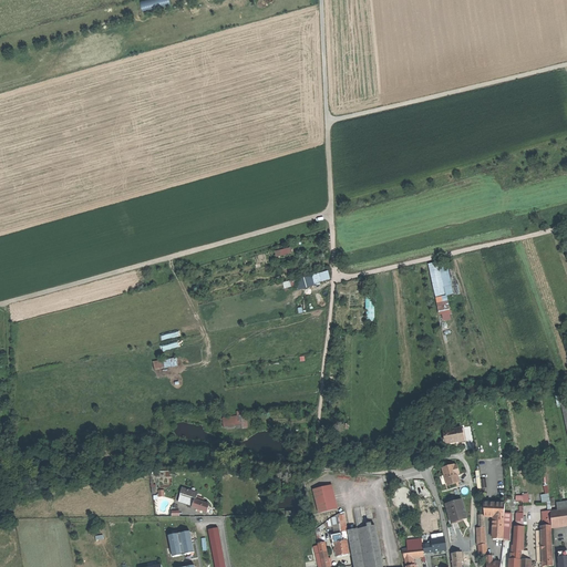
[(450,295),(456,294),(451,265),(440,266),(440,261),(431,263),(440,315),(443,313),(444,320),(454,319),(450,295)]
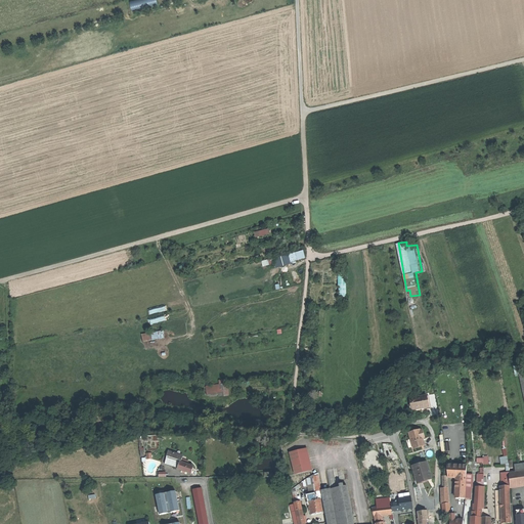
[(299,259),(307,257),(305,250),(297,252),(299,259)]
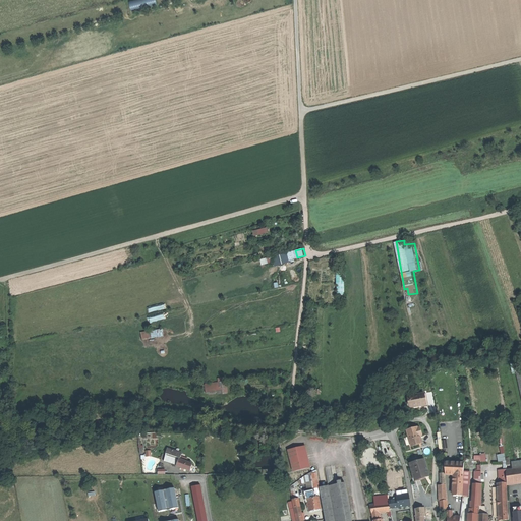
[(274,255),(275,266),(290,263),(288,253),(274,255)]
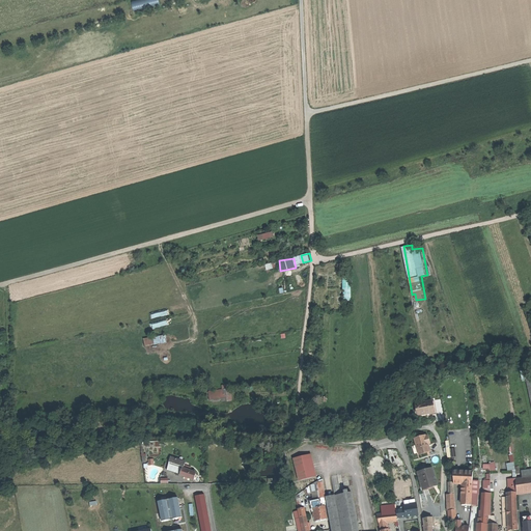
[(168,342),(167,335),(144,337),(145,345),(168,342)]
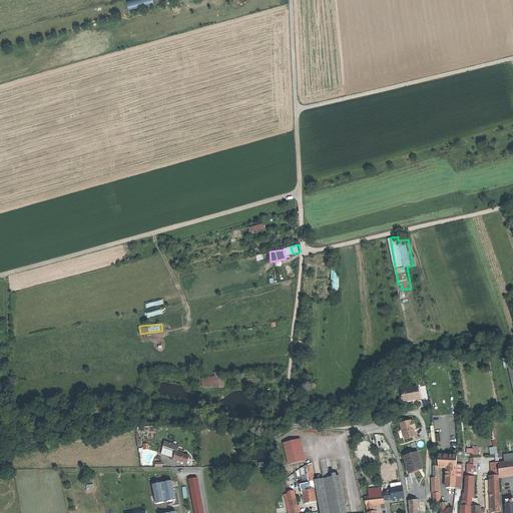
[(418,388),(402,391),(403,396),(404,401),(404,402),(414,400),(420,399),(418,388)]
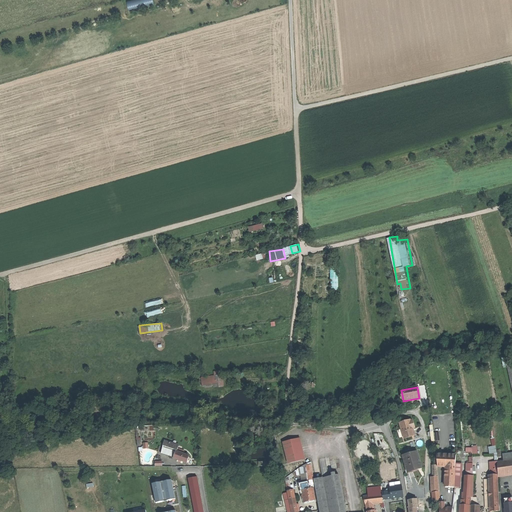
[(410,421),(400,424),(404,438),(415,435),(413,428),(415,427),(414,424),(413,421),(411,422),(410,421)]
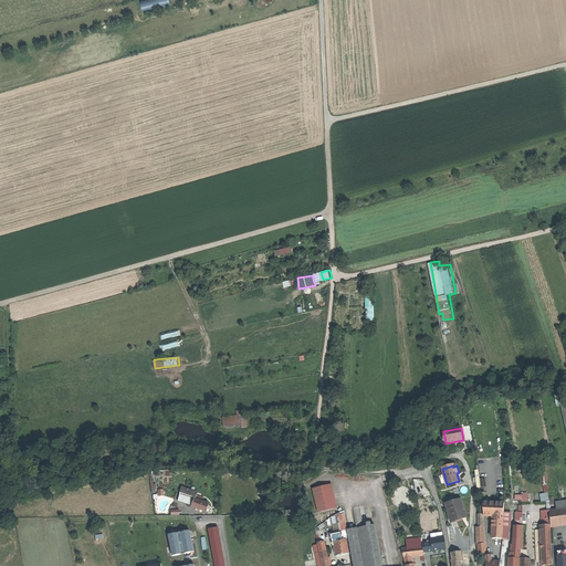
[(329,485),(313,490),(318,513),(335,509),(329,485)]
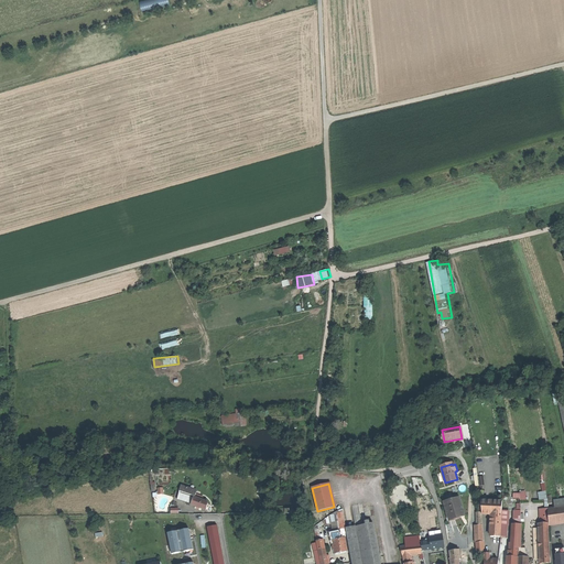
[(197,490),(181,486),(180,491),(195,497),(197,490)]
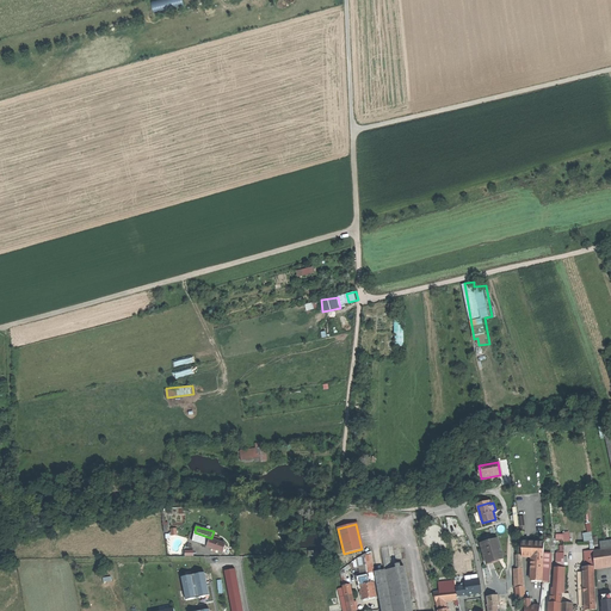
[(211,538),(195,532),(193,542),(208,547),(210,539),(211,539),(211,538)]
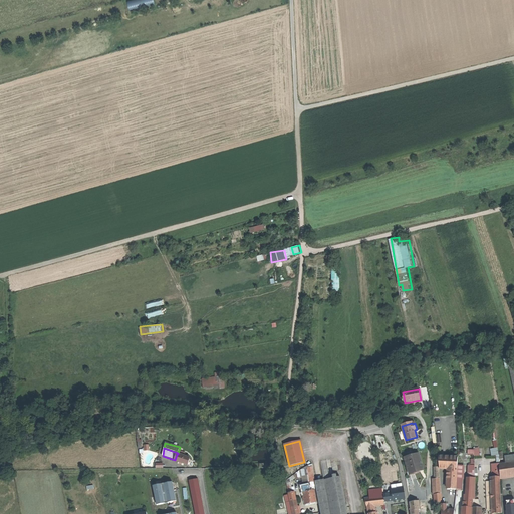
[(185,456),(178,454),(177,454),(175,460),(188,465),(190,458),(185,456)]
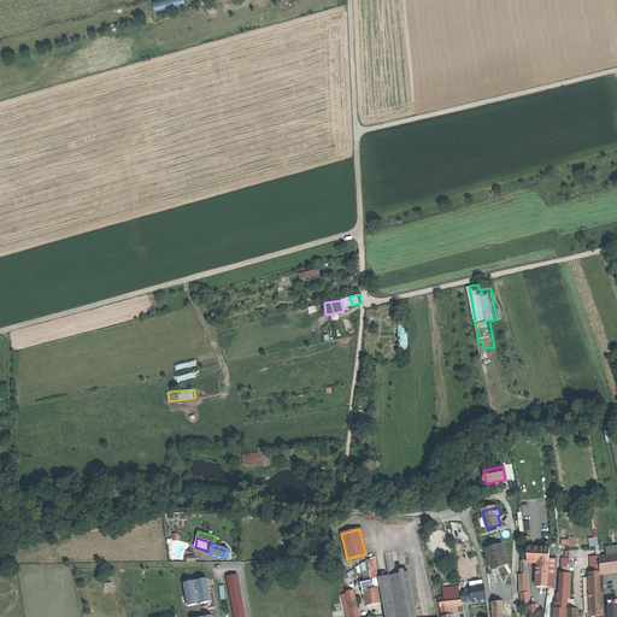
[(503,546),(486,550),(491,568),(500,565),(507,564),(503,546)]
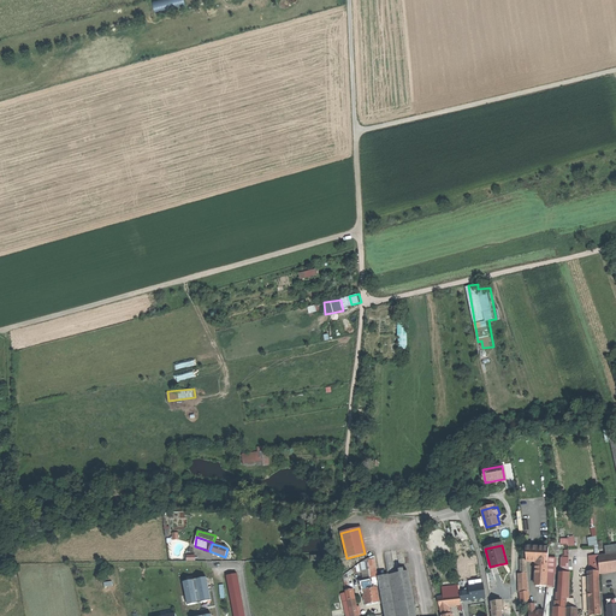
[(548,574),(549,549),(525,548),(526,562),(537,562),(539,562),(539,566),(537,566),(535,576),(537,578),(537,586),(546,587),(548,574)]
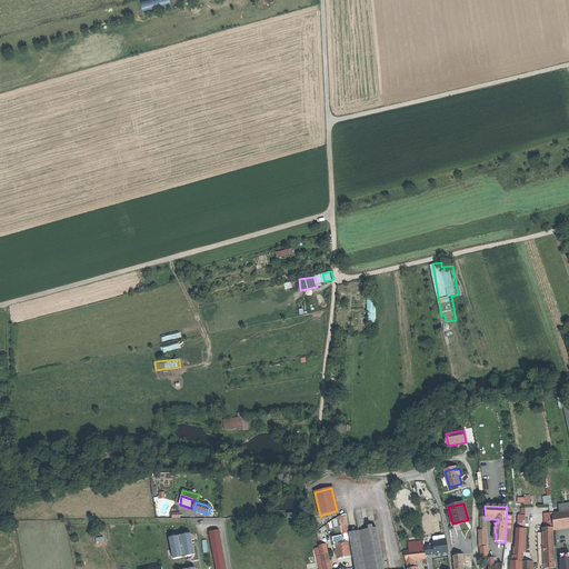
[(361,510),(355,511),(359,532),(366,531),(361,510)]
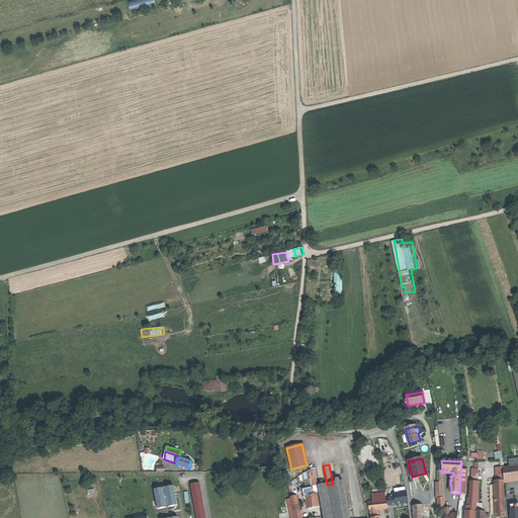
[(471,481),(469,512),(466,511),(465,517),(473,517),(476,504),(477,483),(478,483),(478,465),(472,465),(472,469),(461,469),(460,483),(459,494),(463,494),(464,493),(466,481),(471,481)]
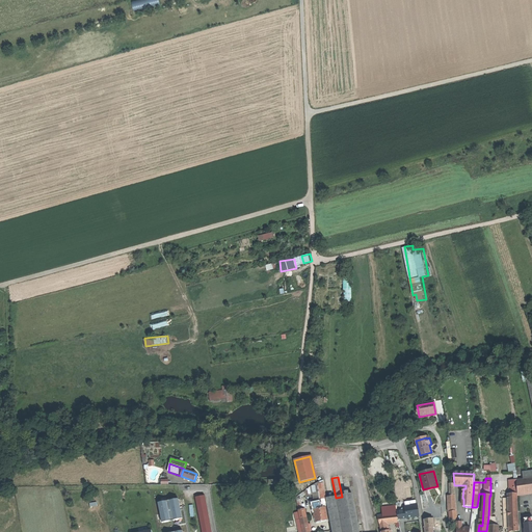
[(531,478),(517,480),(517,495),(526,494),(526,495),(531,494),(531,478)]
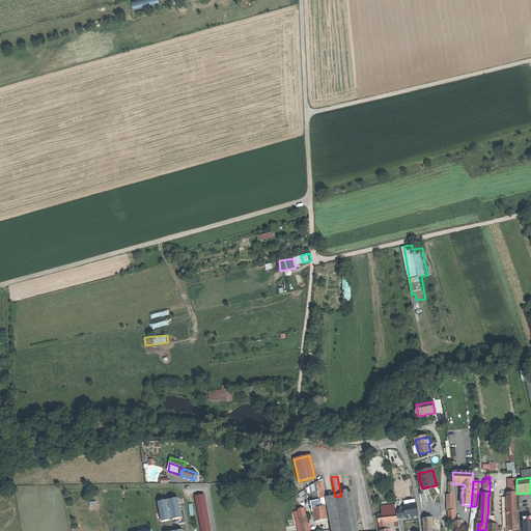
[(513,479),(508,480),(508,481),(508,494),(516,494),(516,479),(513,479)]
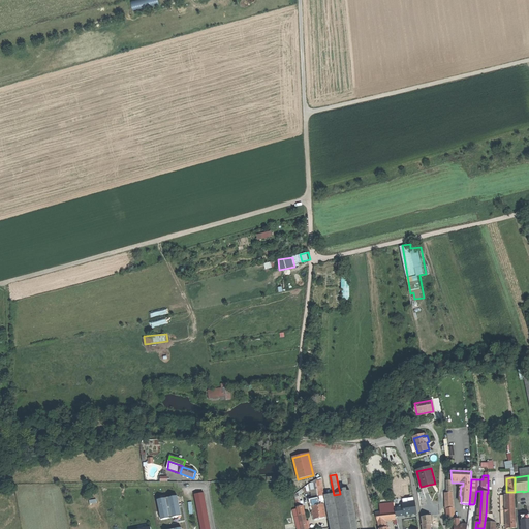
[(312,483),(305,488),(306,493),(313,491),(318,491),(317,480),(317,479),(312,483)]
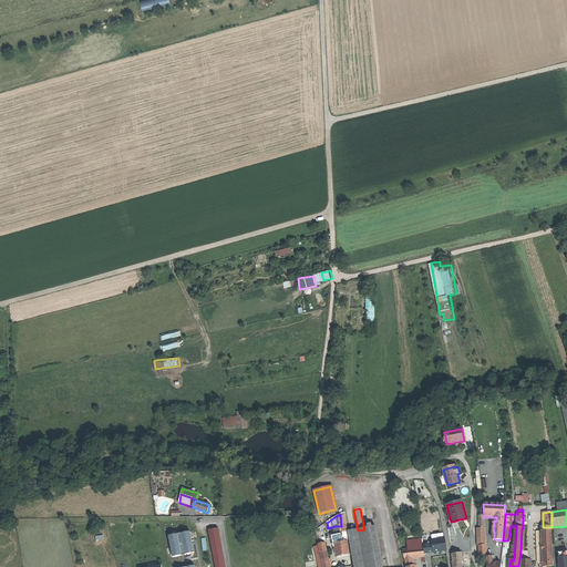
[(543,514),(534,515),(535,527),(542,527),(543,527),(543,514)]
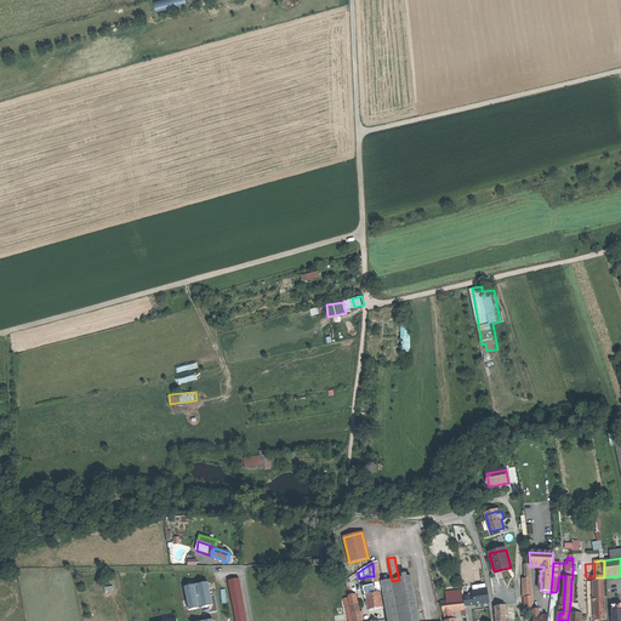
[(419,620),(411,577),(399,580),(392,581),(382,584),(388,620),(419,620)]
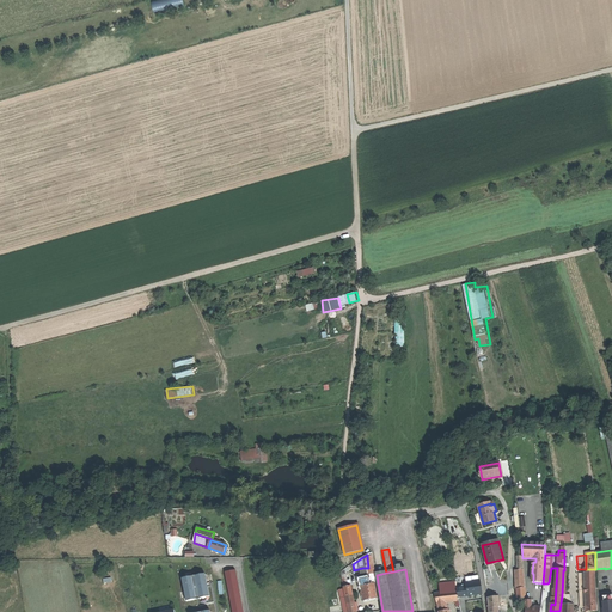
[(595,569),(586,569),(588,610),(593,610),(593,611),(598,611),(598,605),(597,605),(595,569)]
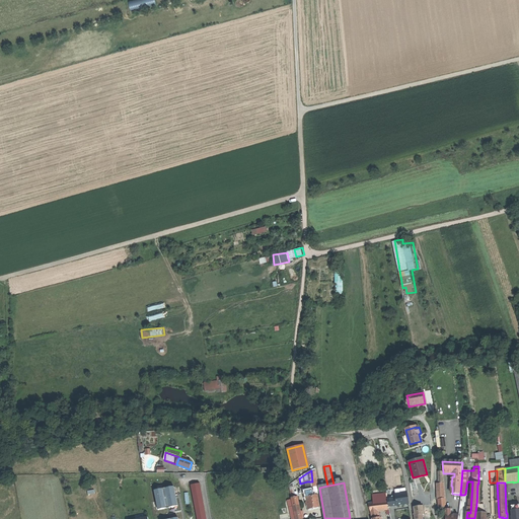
[(206,518),(200,484),(191,485),(197,518),(206,518)]
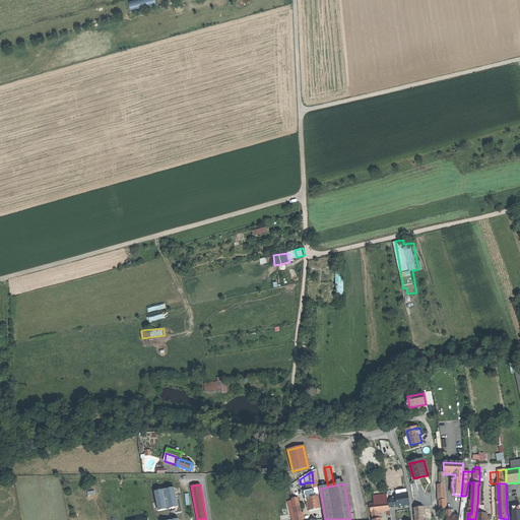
[(477,506),(478,506),(477,519),(486,519),(486,514),(484,506),(480,506),(481,484),(479,484),(478,484),(477,506)]
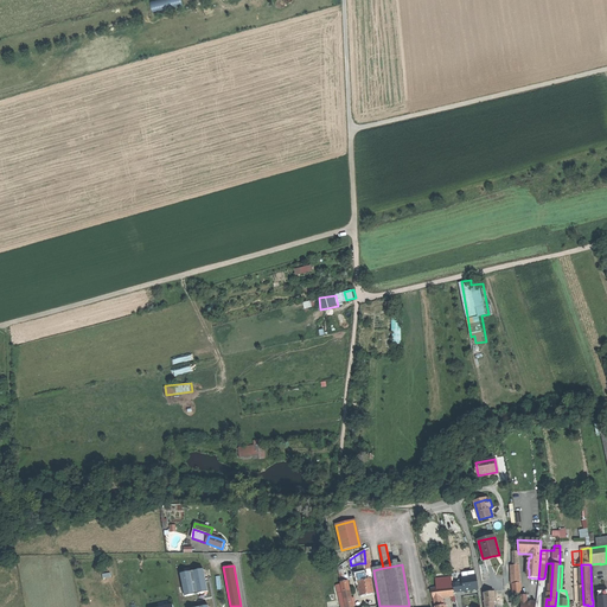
[(203,569),(191,572),(195,594),(208,592),(203,569)]
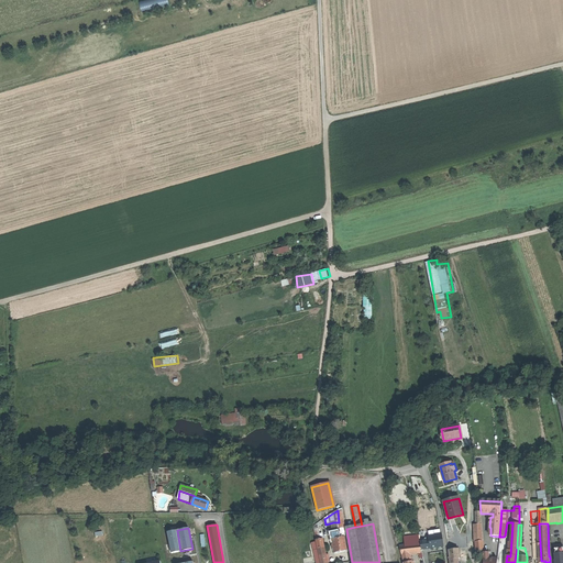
[(334,530),(331,530),(332,534),(339,533),(340,539),(348,538),(345,528),(340,529),(334,530)]
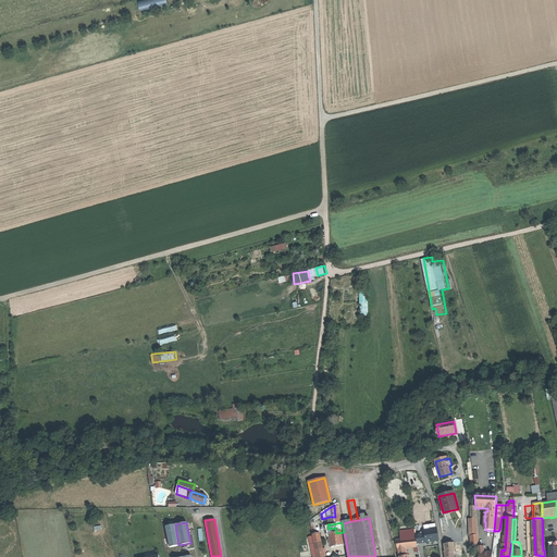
[(165,527),(170,546),(178,545),(175,524),(165,527)]
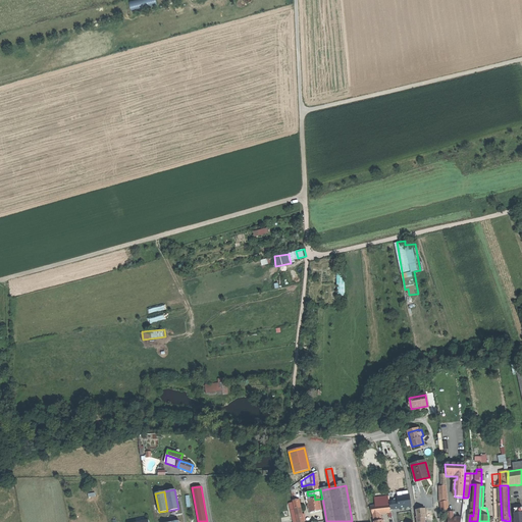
[(398,500),(389,502),(390,510),(411,506),(409,493),(402,493),(402,496),(397,497),(398,500)]
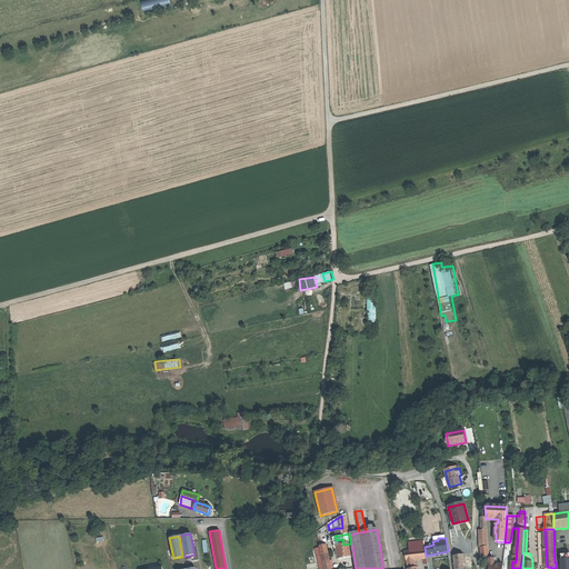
[(342,539),(336,540),(337,546),(338,550),(336,551),(336,552),(336,555),(338,555),(339,559),(347,558),(353,556),(351,543),(343,545),(342,539)]
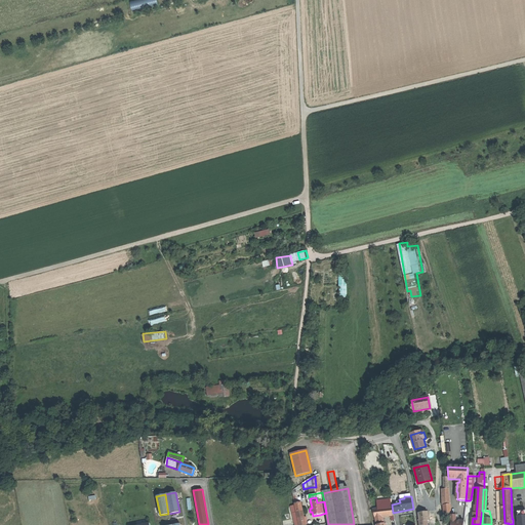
[(390,499),(376,501),(377,509),(391,508),(390,499)]
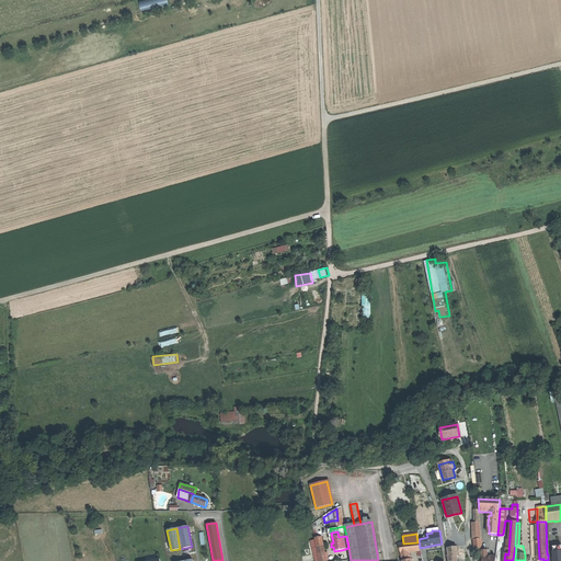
[(319,538),(316,538),(317,540),(319,554),(324,552),(322,537),(320,537),(319,538)]
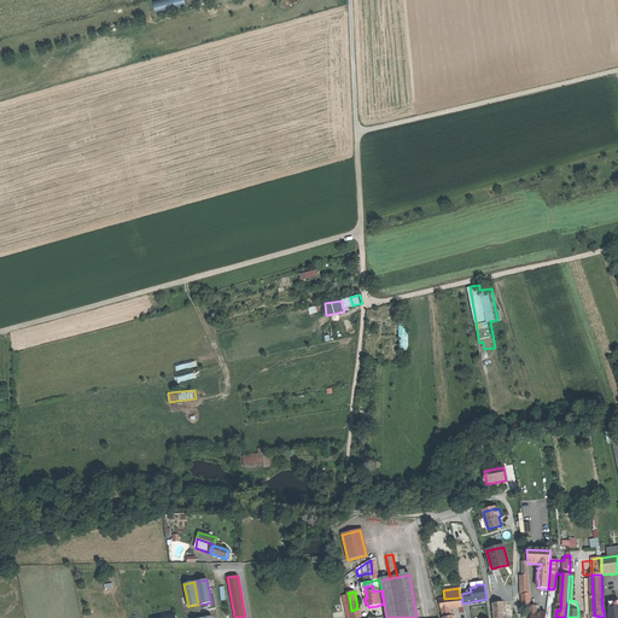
[(444,599),(438,600),(442,617),(453,617),(450,608),(461,607),(460,598),(444,599)]
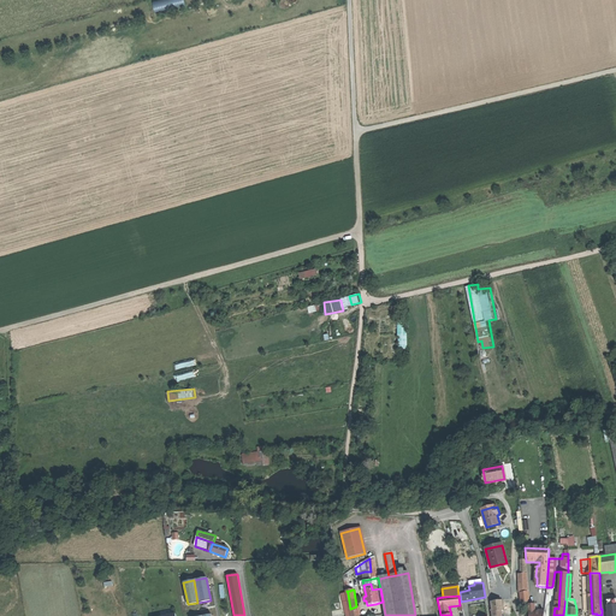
[(493,612),(492,612),(492,615),(502,615),(502,611),(503,611),(501,600),(492,602),(493,612)]
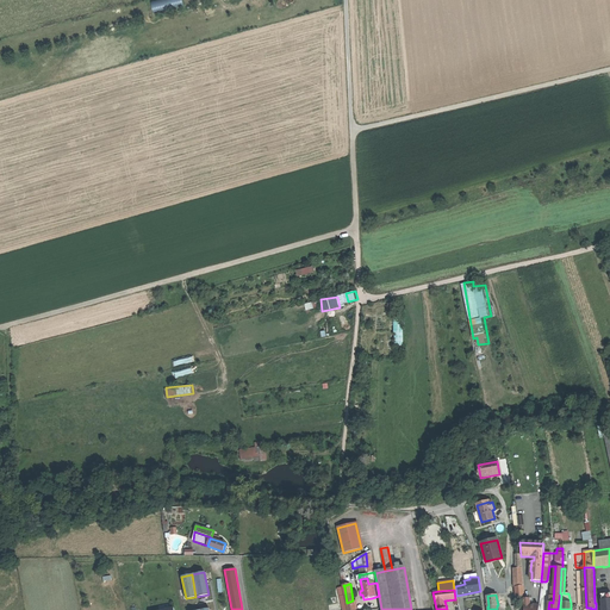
[(529,599),(524,599),(523,609),(533,609),(533,605),(529,605),(529,599)]
